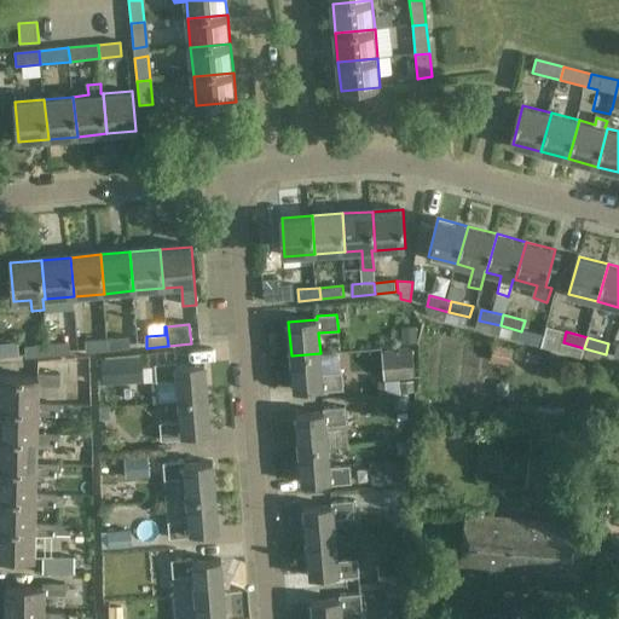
[(129,339),(108,340),(109,352),(131,350),(129,339)]
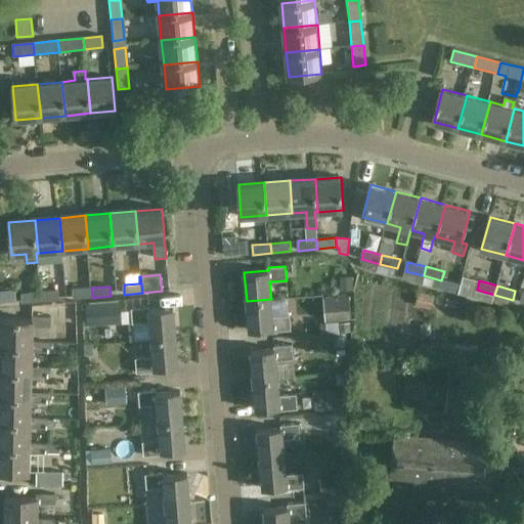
[(74,299),(92,298),(91,288),(73,290),(74,299)]
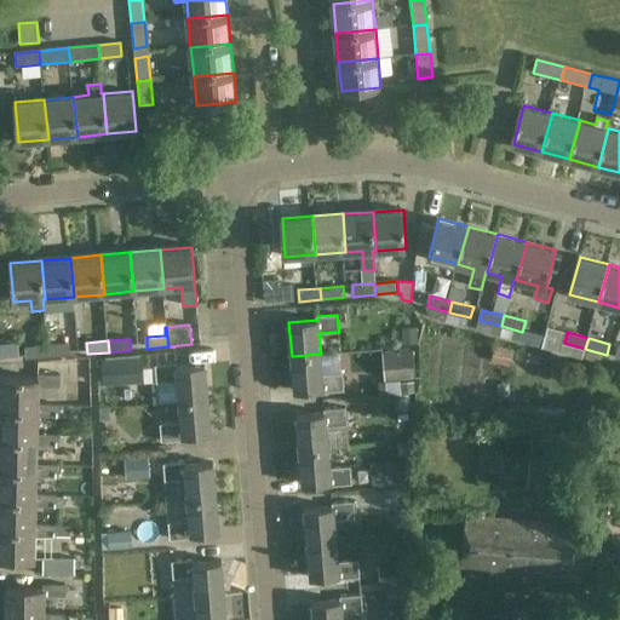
[(0,357),(21,356),(19,343),(0,344),(0,357)]
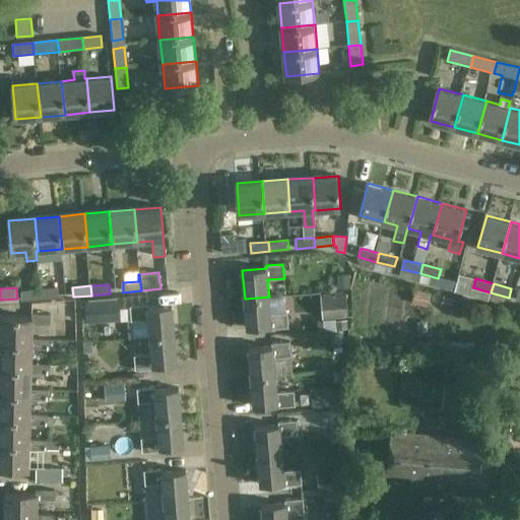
[(41,290),(41,300),(60,298),(59,288),(41,290)]
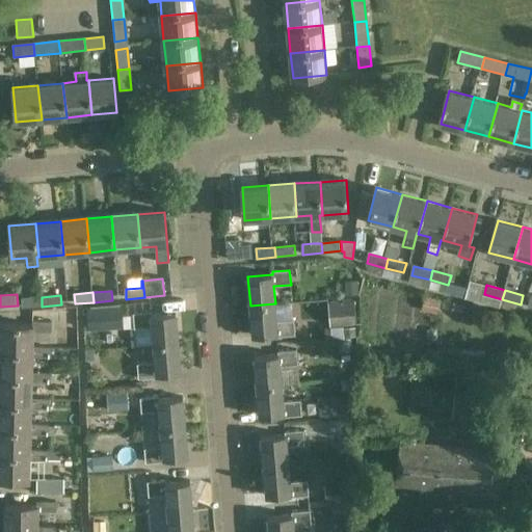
[(23,309),(42,307),(42,297),(22,298),(23,309)]
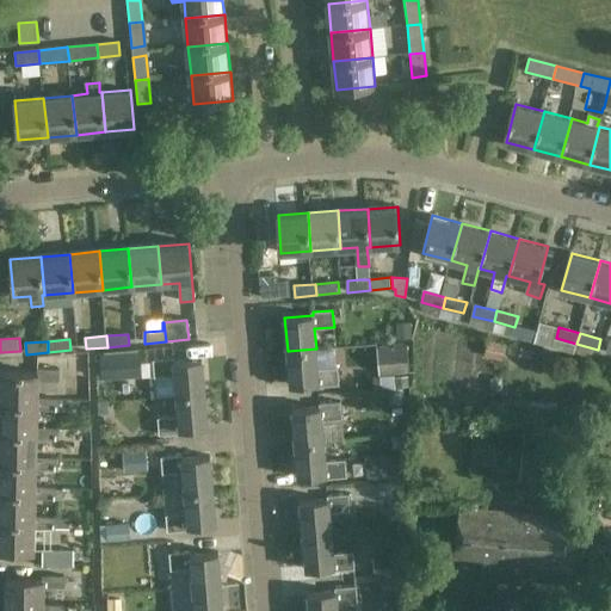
[(491,346),(491,363),(510,363),(510,346),(491,346)]
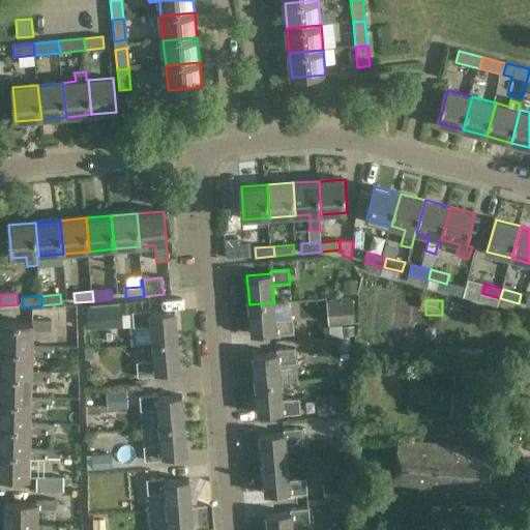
[(275,321),(274,302),(249,304),(252,334),(275,332),(276,335),(293,334),(292,319),(275,321)]
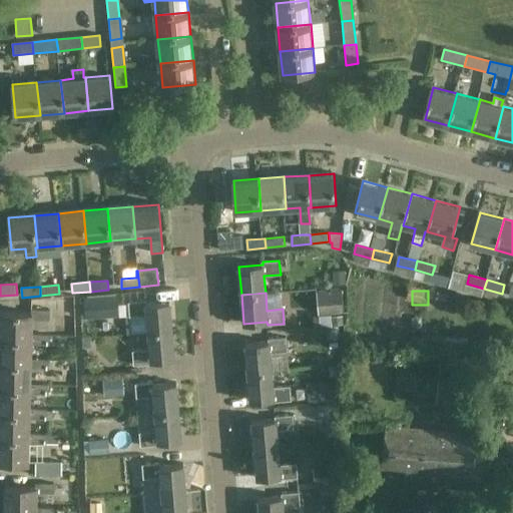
[(119,318),(117,297),(84,299),(85,320),(119,318)]
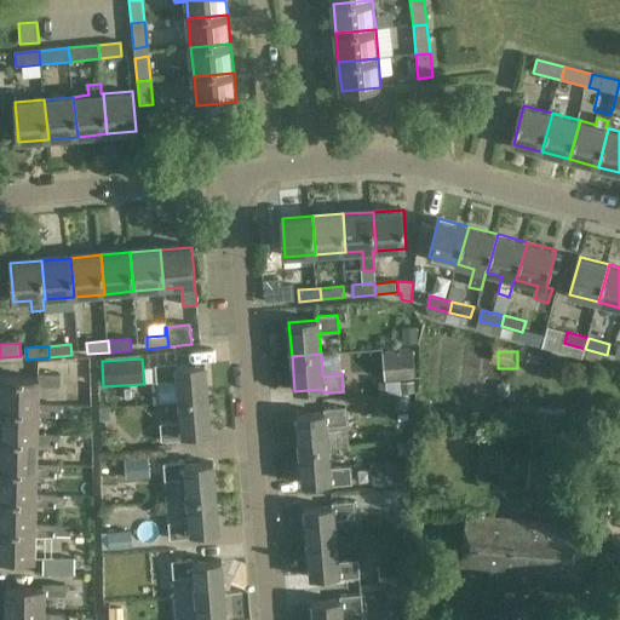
[(179,402),(208,400),(206,365),(177,367),(177,363),(155,366),(158,383),(178,382),(179,402)]
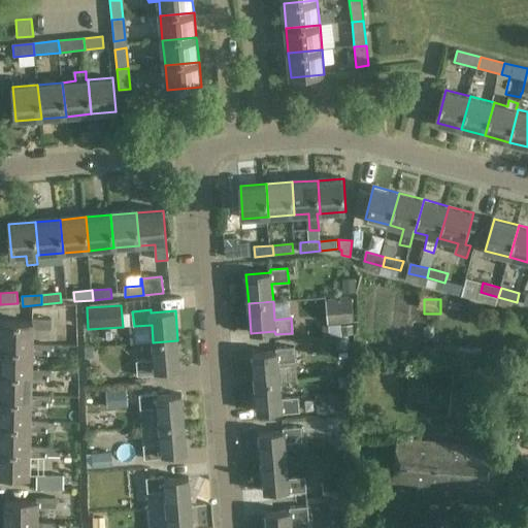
[(357,311),(331,312),(331,326),(358,325),(357,311)]
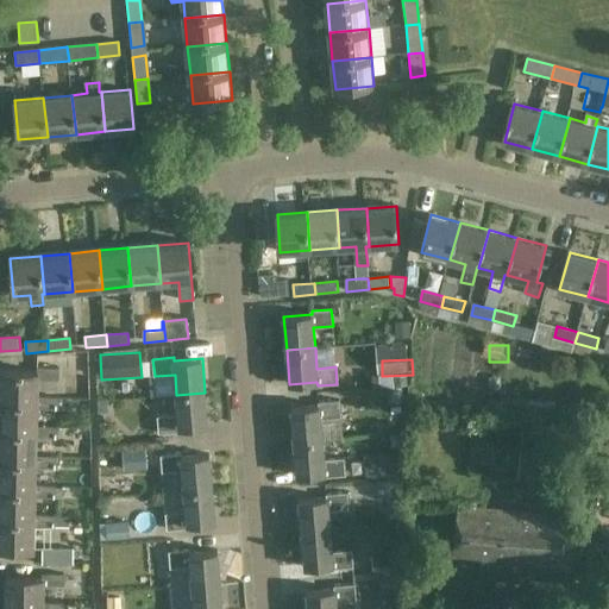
[(0,400),(37,402),(37,399),(37,378),(58,380),(60,369),(37,369),(37,371),(0,371),(0,388),(0,400)]
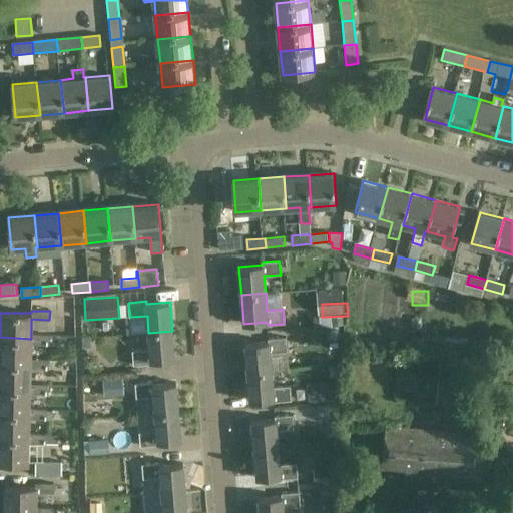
[(174,360),(172,331),(148,333),(150,350),(133,352),(134,366),(151,364),(151,361),(174,360)]
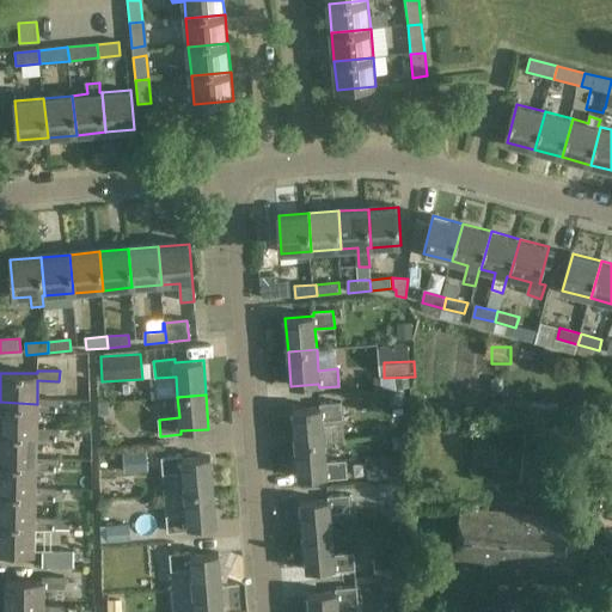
[(0,402),(0,432),(37,434),(37,429),(37,411),(59,412),(59,401),(37,401),(37,404),(0,402)]
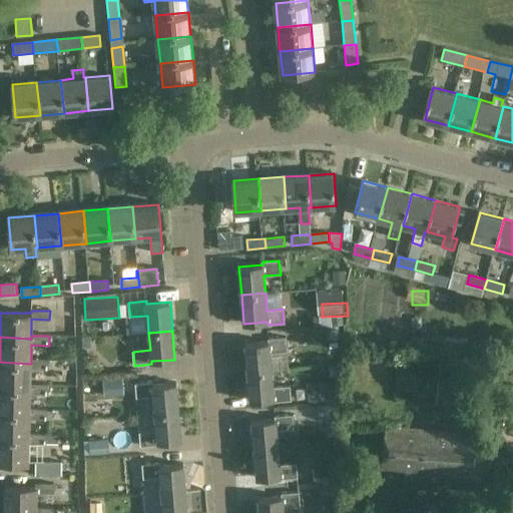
[(132,337),(101,339),(102,360),(133,358),(132,337)]
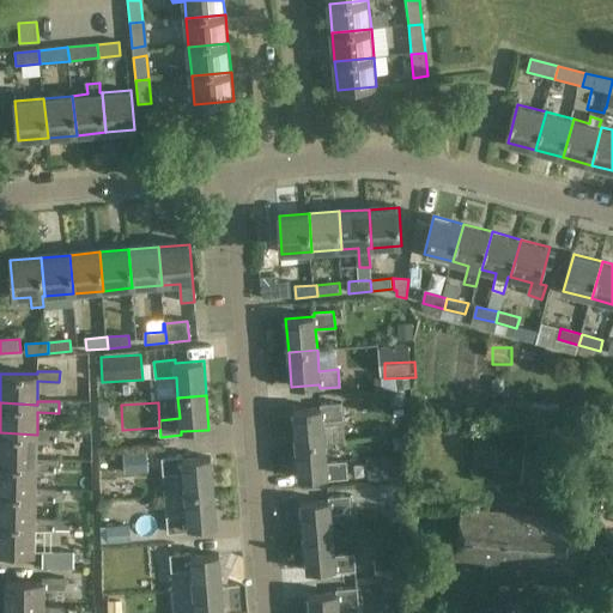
[(296,445),(323,443),(322,422),(343,420),(341,404),(321,405),(321,408),(293,411),(296,445)]
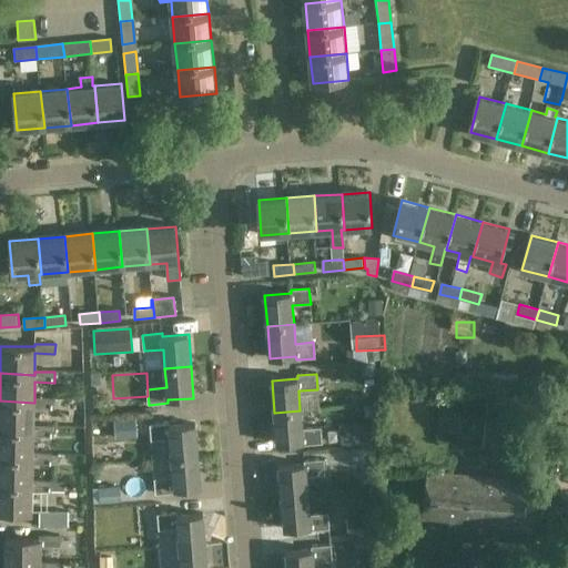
[(567,408),(567,388),(534,389),(534,408),(567,408)]
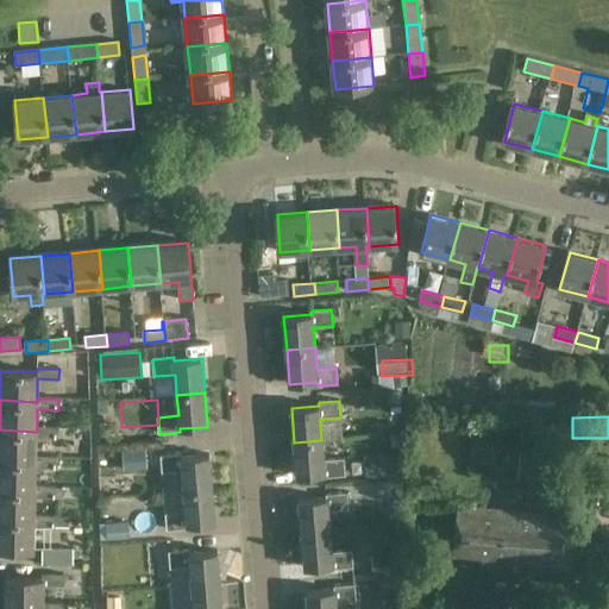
[(0,429),(0,459),(36,460),(36,457),(36,439),(57,439),(57,428),(37,427),(37,432),(0,429)]
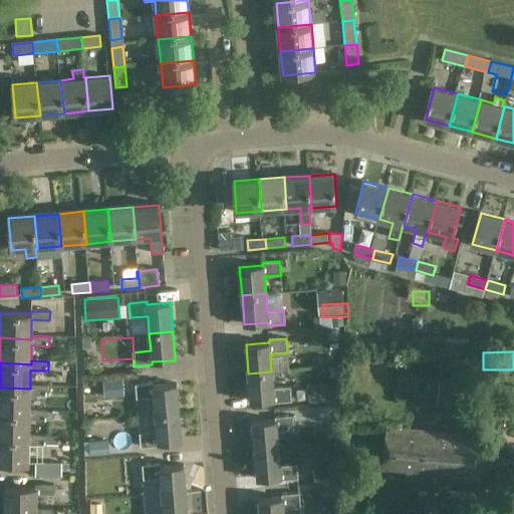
[(271,371),(248,373),(250,402),(274,400),(274,403),(291,402),(289,387),(273,389),(271,371)]
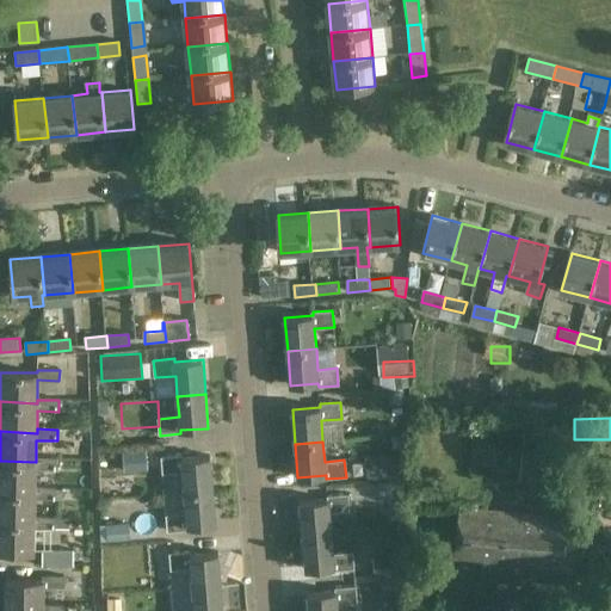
[(503,474),(503,450),(481,449),(481,474),(503,474)]
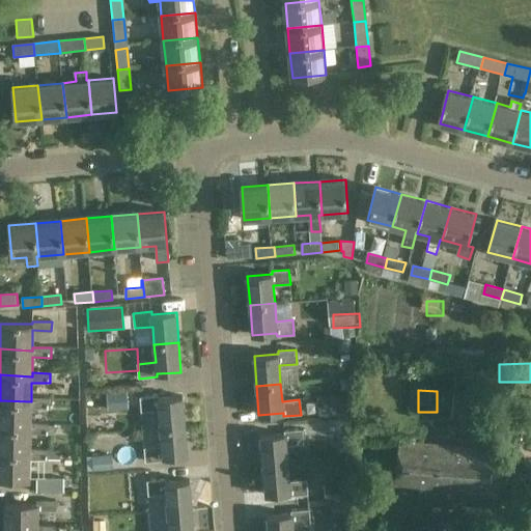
[(453,394),(451,419),(482,423),(480,441),(487,442),(490,424),(485,423),(488,398),(453,394)]
